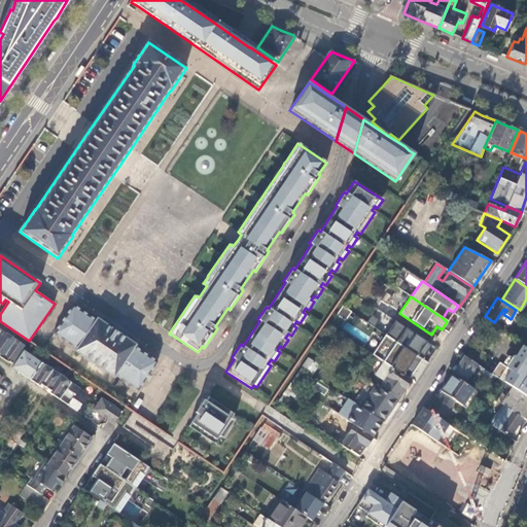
[(114,375),(137,391),(157,362),(134,346),(135,345),(97,319),(96,320),(73,305),(54,335),(76,350),(75,351),(113,377),(114,375)]
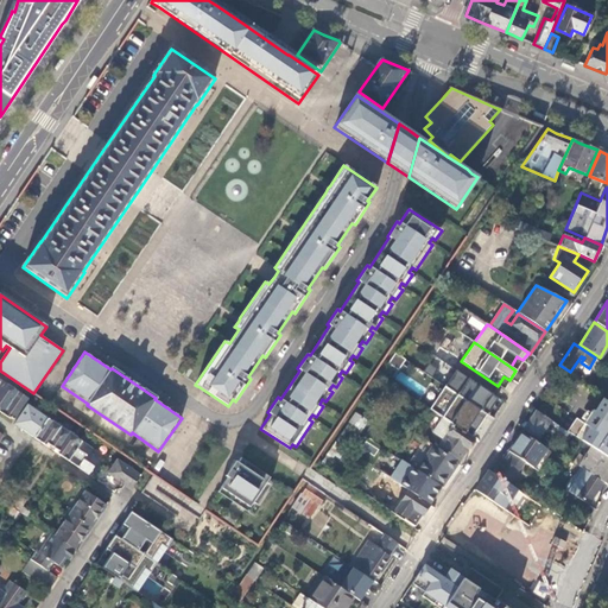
[(444,386),(486,415),(498,398),(455,371),(444,386)]
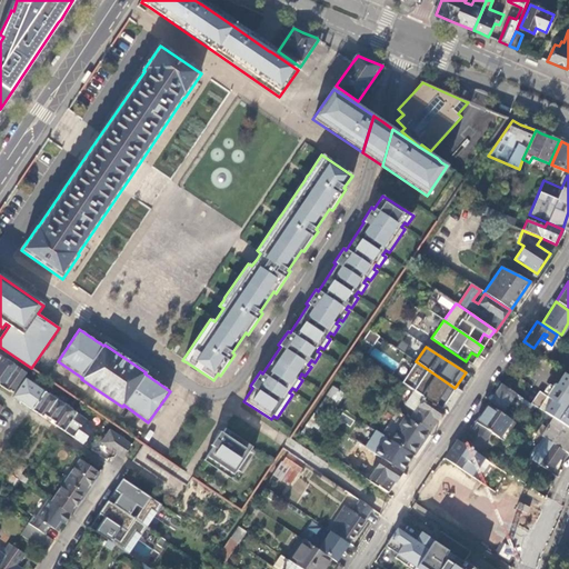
[(12,392),(27,372),(3,356),(0,360),(0,385),(9,391),(12,392)]
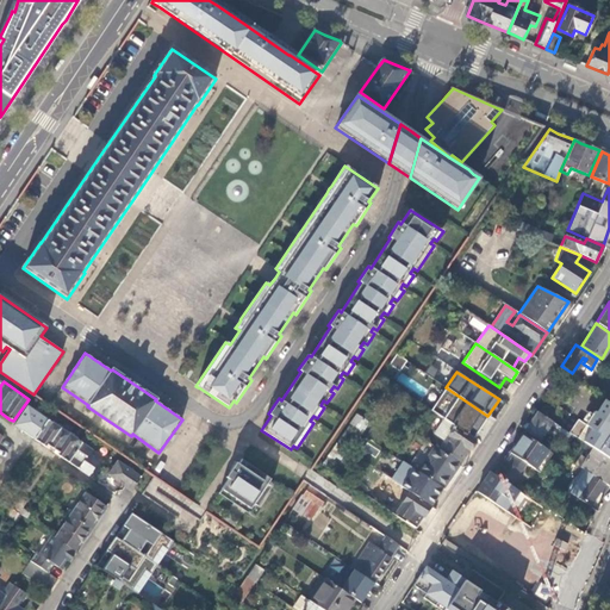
[(474,437),(487,416),(446,387),(430,410),(472,439),(473,436),(474,437)]
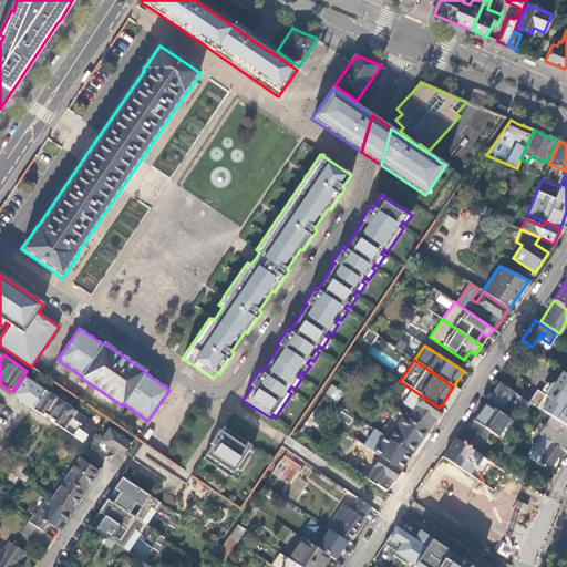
[(566,374),(566,375),(563,372),(555,384),(553,382),(544,395),(536,390),(528,402),(529,403),(550,416),(566,428),(566,374)]
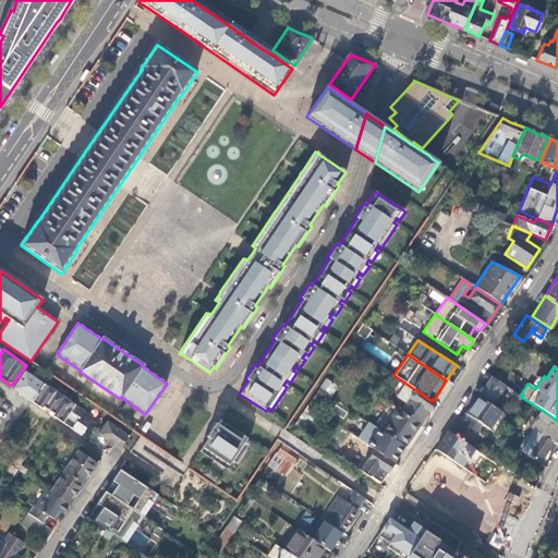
[(13,389),(32,402),(44,384),(33,376),(25,372),(13,389)]
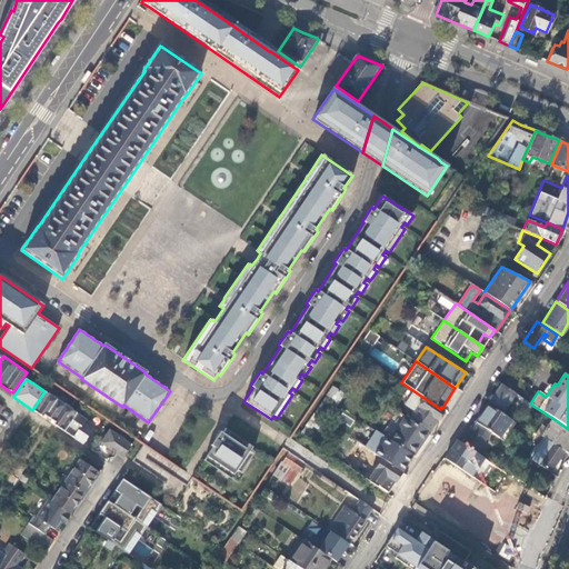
[(37,379),(33,383),(45,391),(48,387),(37,379)]
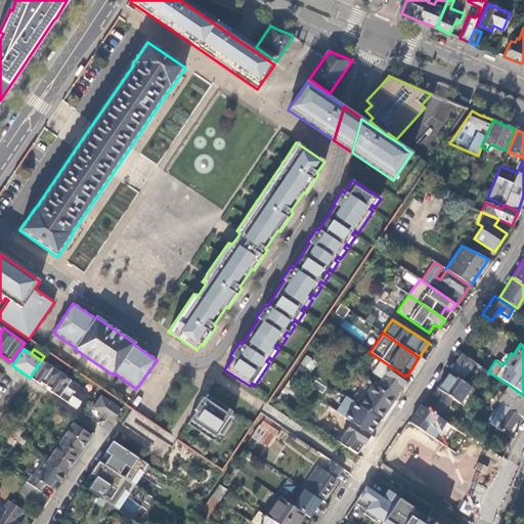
[(488,372),(462,354),(450,369),(463,379),(472,364),(479,368),(478,370),(486,377),(489,373),(488,372)]
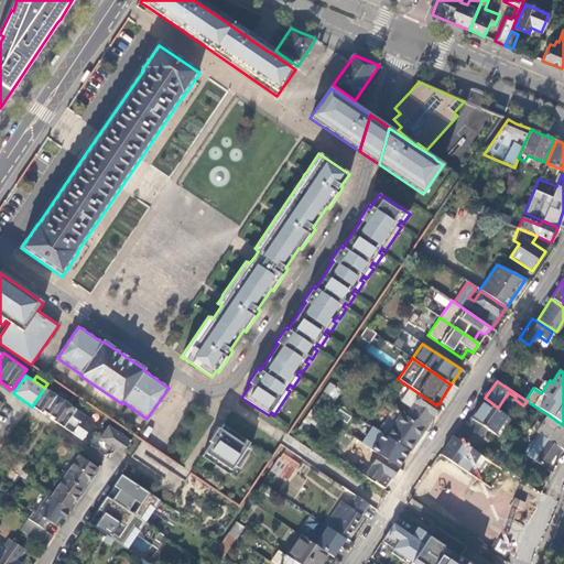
[(322,391),(334,401),(342,391),(329,382),(322,391)]
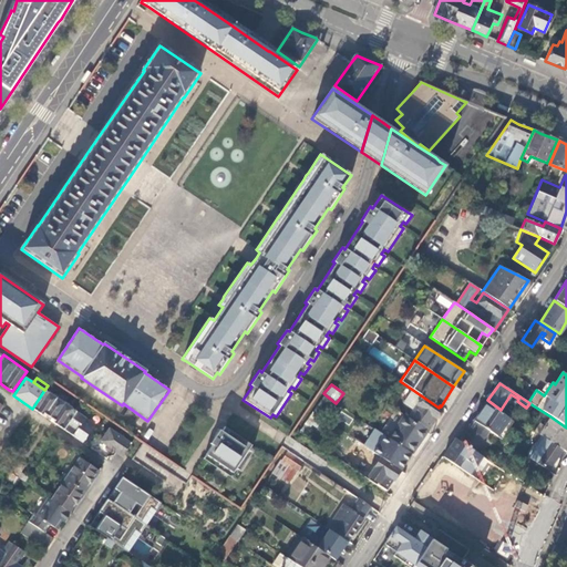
[(44,412),(50,416),(61,401),(44,390),(32,409),(42,415),(44,412)]
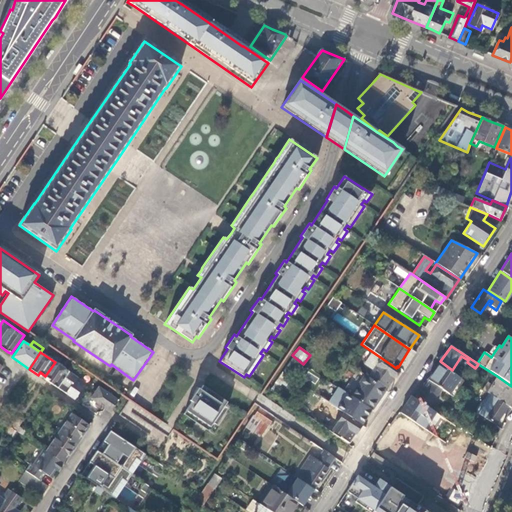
[(385,389),(398,370),(396,368),(372,352),(365,363),(373,368),(367,377),(385,389)]
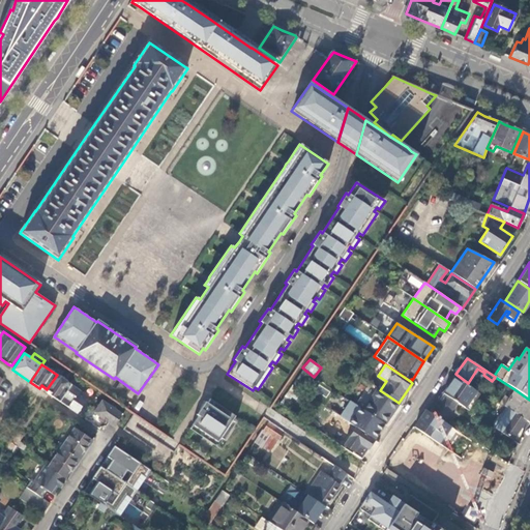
[(307,373),(303,370),(293,384),(298,387),(307,373)]
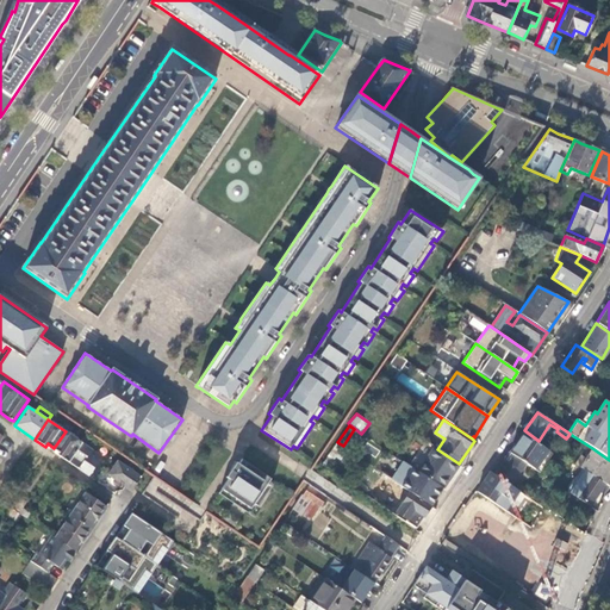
[(57,454),(69,462),(82,443),(66,431),(54,448),(58,452),(57,454)]
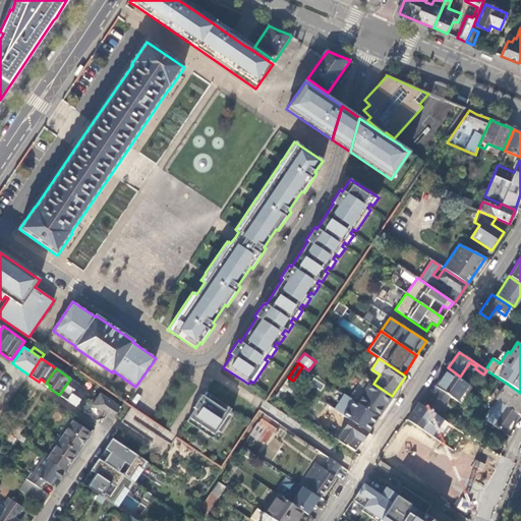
[(471,387),(446,369),(435,387),(448,396),(460,403),(471,387)]
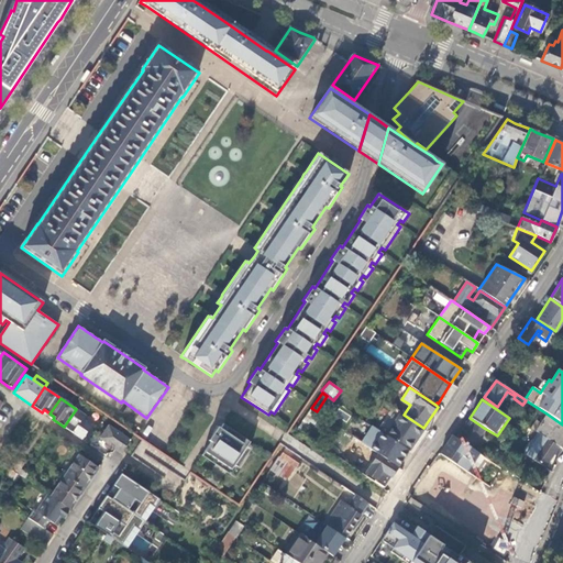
[(76,409),(64,427),(81,439),(95,421),(76,409)]
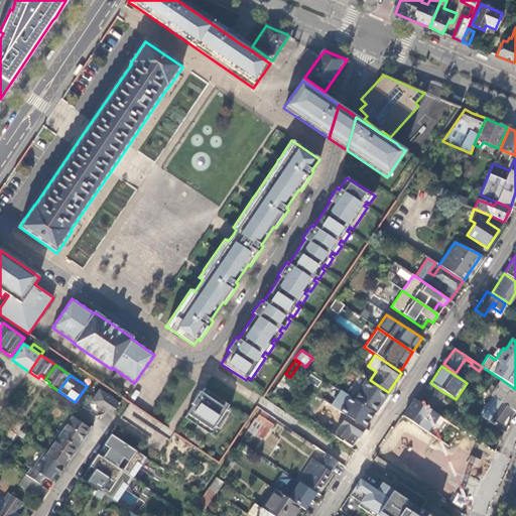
[(374,413),(388,392),(370,380),(367,378),(354,399),(374,413)]
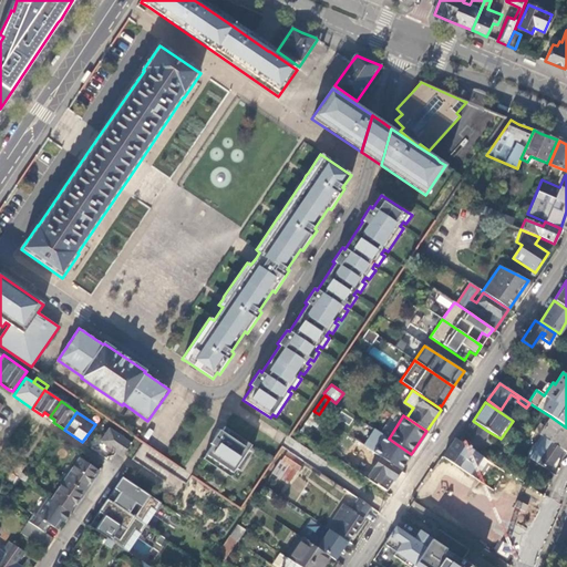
[(548,442),(565,452),(566,446),(566,428),(550,416),(538,435),(548,442)]
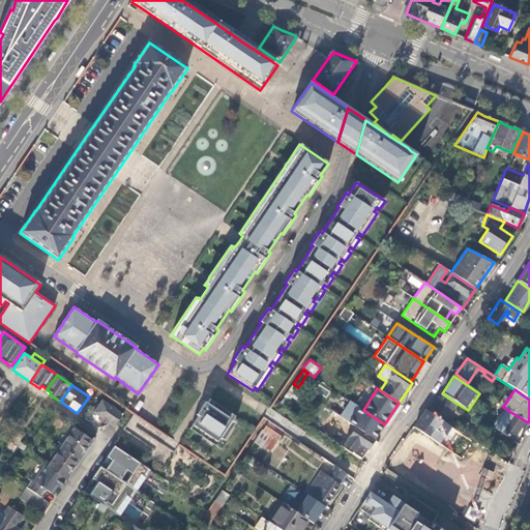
[(455,403),(442,393),(429,413),(443,421),(455,403)]
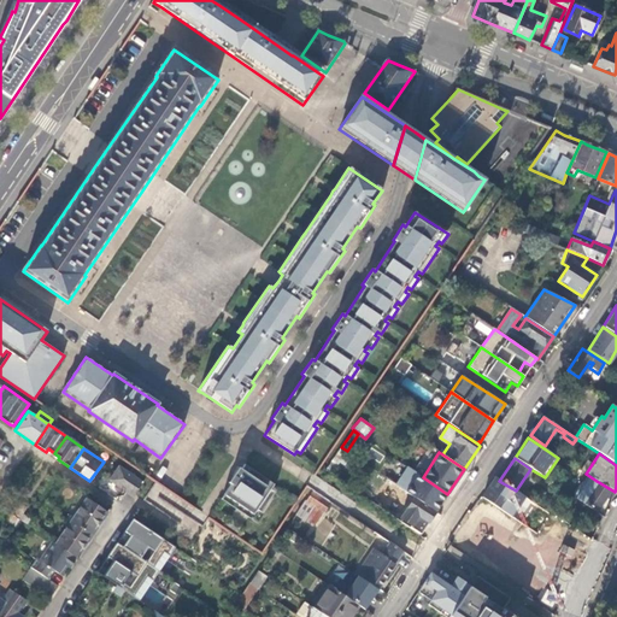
[(109,481),(133,497),(144,482),(119,465),(109,481)]
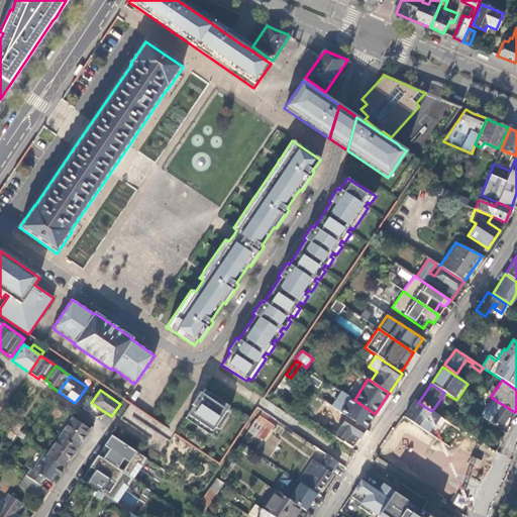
[(193,406),(185,418),(209,435),(215,439),(220,431),(217,429),(229,412),(226,410),(229,406),(204,390),(201,393),(199,392),(191,405),(193,406)]
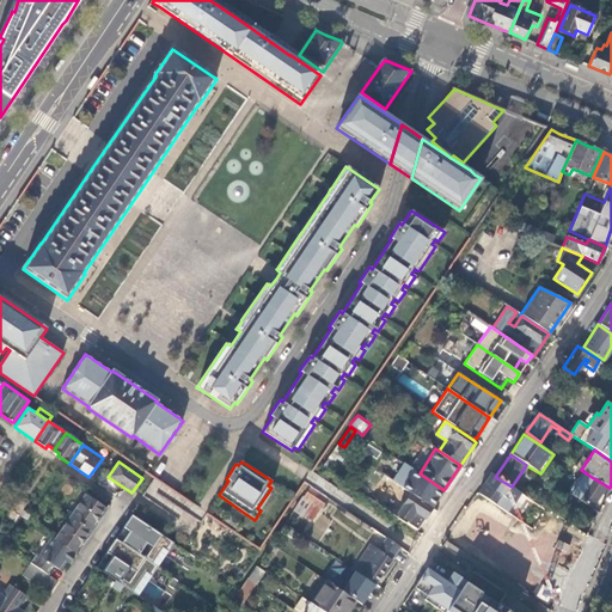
[(404,463),(392,481),(411,493),(433,507),(444,490),(420,473),(404,463)]
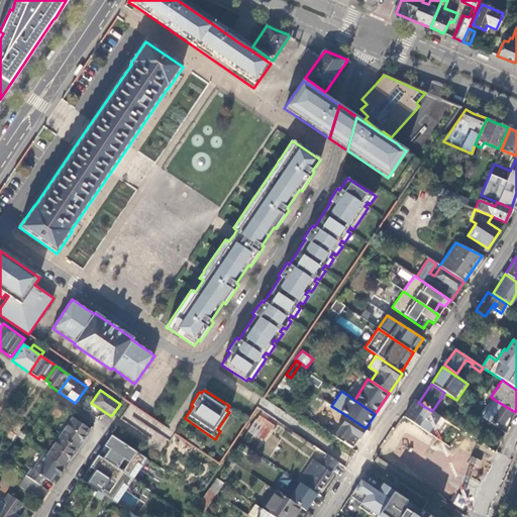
[(415,400),(404,417),(428,433),(439,416),(432,411),(418,403),(415,400)]
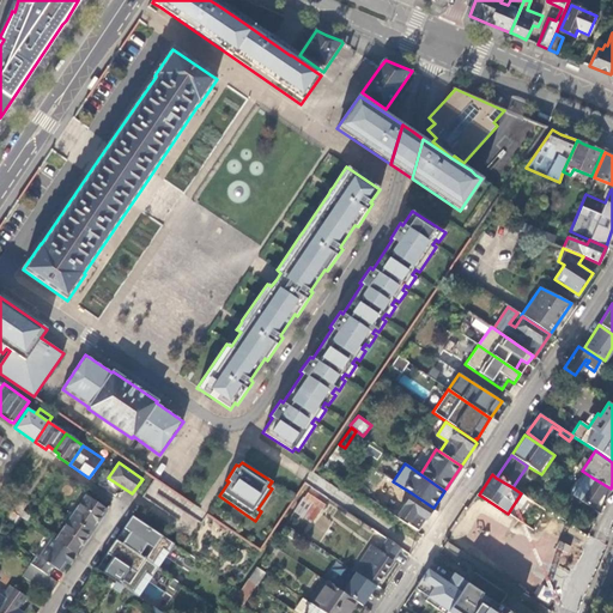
[(593,478),(578,499),(593,508),(602,495),(606,497),(611,489),(593,478)]
